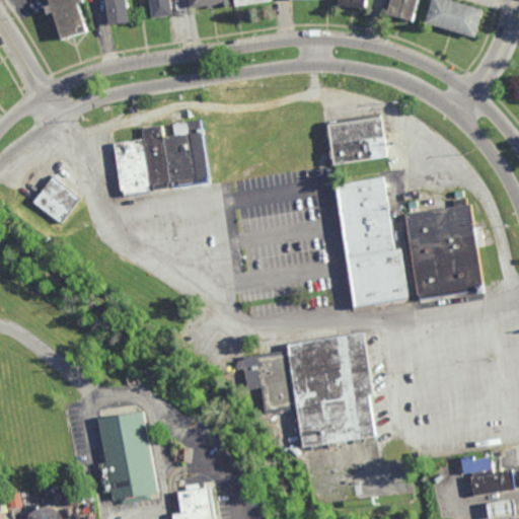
[(83,0),(84,1),(79,3),(88,31),(61,41),(52,12),(48,13),(45,6),(51,4),(49,0),(83,0)]
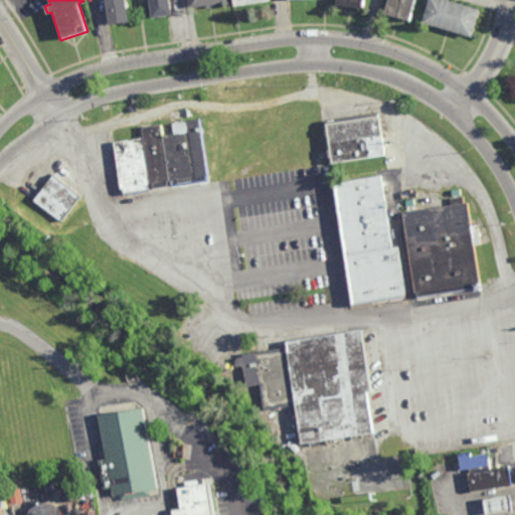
[(126,0),(130,21),(109,24),(105,0),(126,0)]
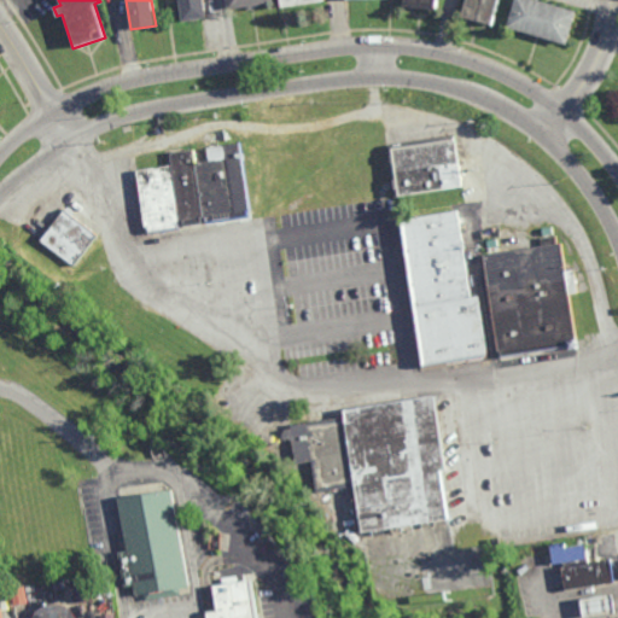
[(203,0),(207,17),(182,21),(179,0),(203,0)]
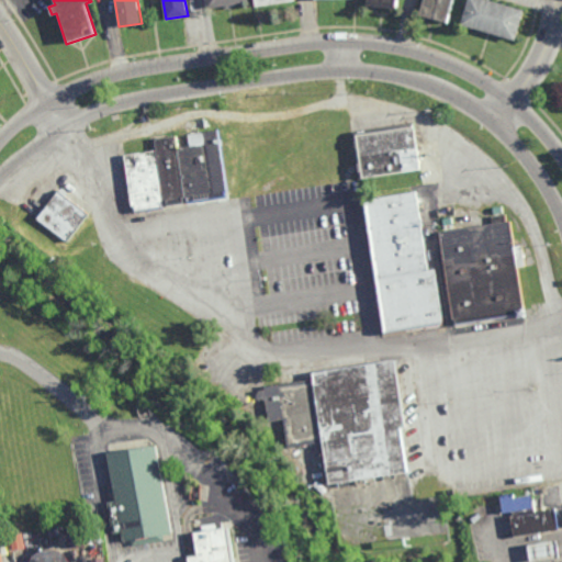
[(206,0),(209,9),(250,2),(249,0),(206,0)]
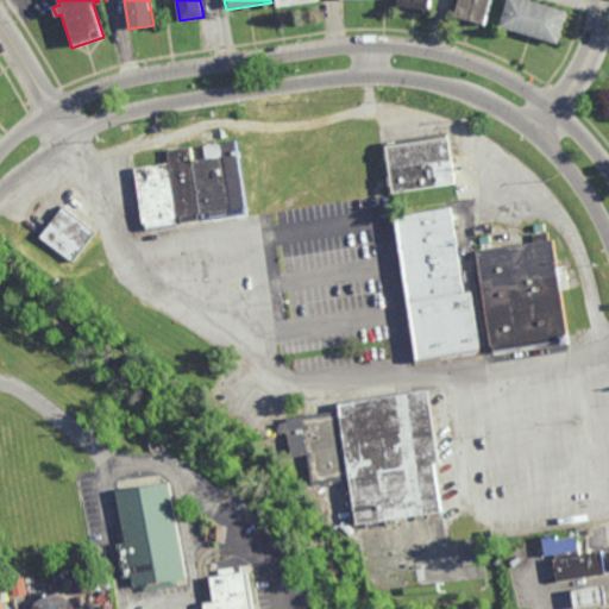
[(431,0),(431,10),(399,6),(399,0),(431,0)]
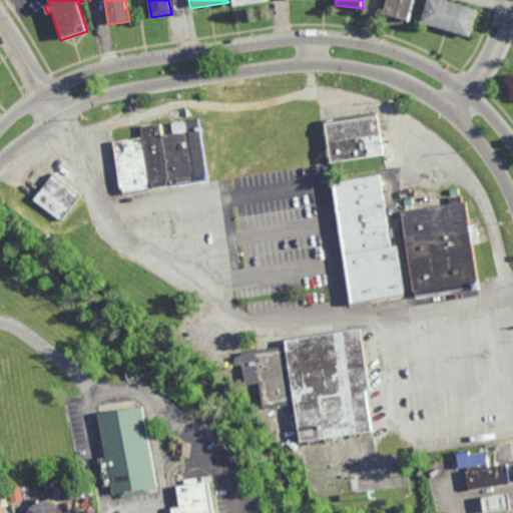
[(415,0),(410,21),(383,14),(386,0),(415,0)]
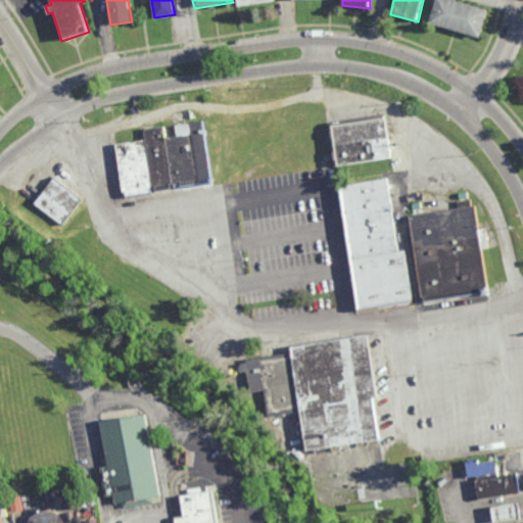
[(481,38),(430,24),(436,0),(459,0),(489,9),(481,38)]
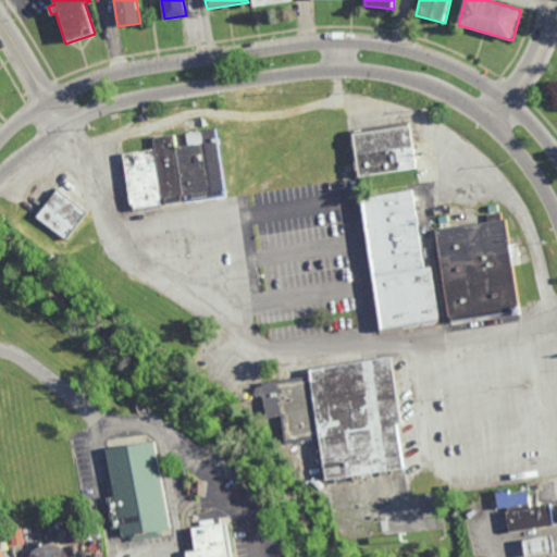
[(412,148),(415,148),(416,152),(413,152),(415,160),(417,159),(417,162),(415,162),(416,169),(355,177),(351,156),(349,156),(348,148),(350,148),(348,131),(409,121),(412,148)]
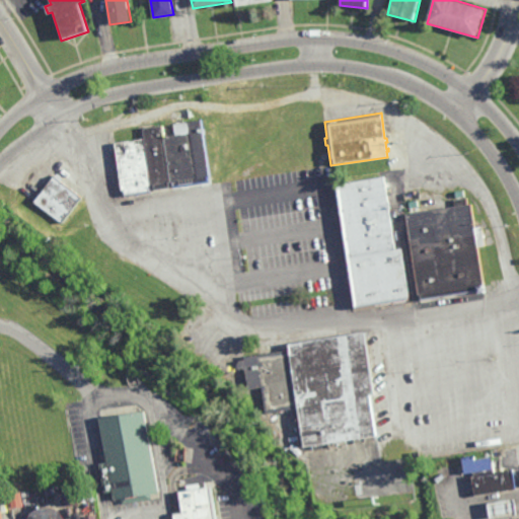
[(191,184),(191,187),(175,189),(175,187),(172,188),(171,182),(168,182),(169,190),(153,193),(152,187),(151,187),(152,193),(124,197),(123,191),(122,191),(115,143),(144,138),(142,128),(201,119),(211,181),(191,184)]
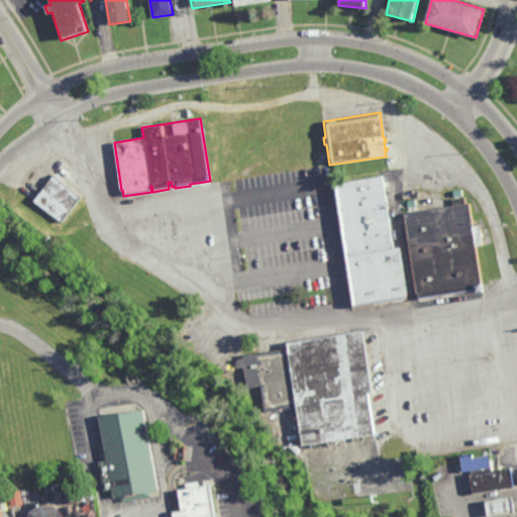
[(62,223),(33,202),(54,175),(82,196),(62,223)]
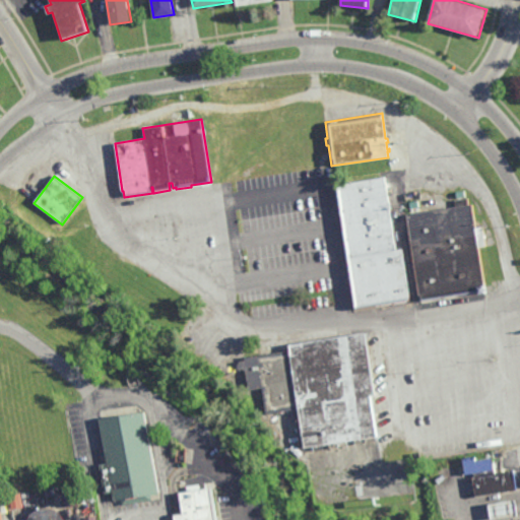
[(395,250),(402,249),(409,301),(355,309),(337,184),(384,178),(395,250)]
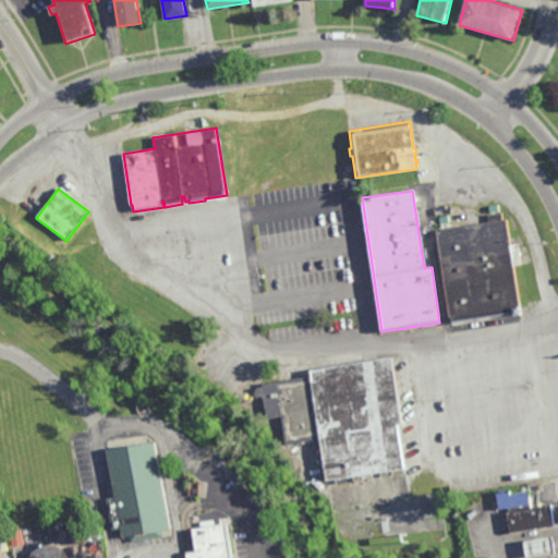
[(507,219),(508,230),(517,229),(521,265),(513,266),(520,307),(521,307),(522,316),(513,317),(513,315),(450,325),(436,230),(487,222),(486,215),(501,211),(502,219),(507,219)]
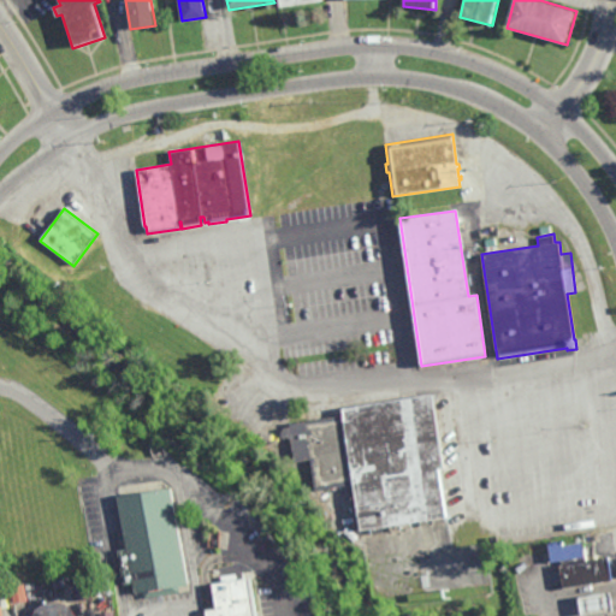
[(445,471),(440,472),(448,520),(420,525),(421,527),(391,532),(390,527),(384,527),(385,532),(369,534),(369,531),(362,532),(359,514),(357,514),(354,487),(315,493),(311,461),(295,463),(291,439),(286,439),(285,442),(280,438),(283,430),(289,428),(289,425),(343,416),(342,410),(433,396),(445,471)]
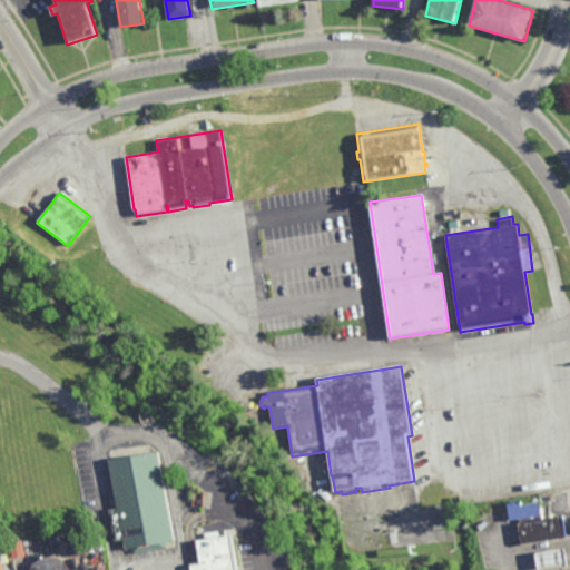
[(112,459),(118,509),(110,509),(115,541),(124,540),(125,554),(167,549),(167,543),(174,542),(164,452),(112,459)]
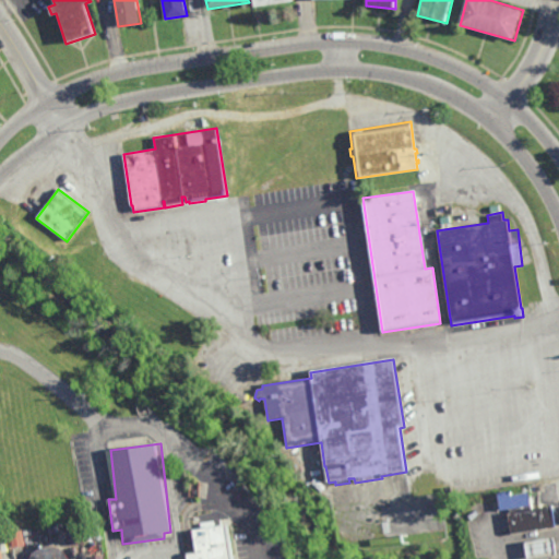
[(539,507),(554,504),(557,525),(513,532),(510,511),(533,508),(533,504),(501,509),(498,488),(506,487),(506,490),(512,489),(512,495),(531,491),(530,487),(536,486),(539,507)]
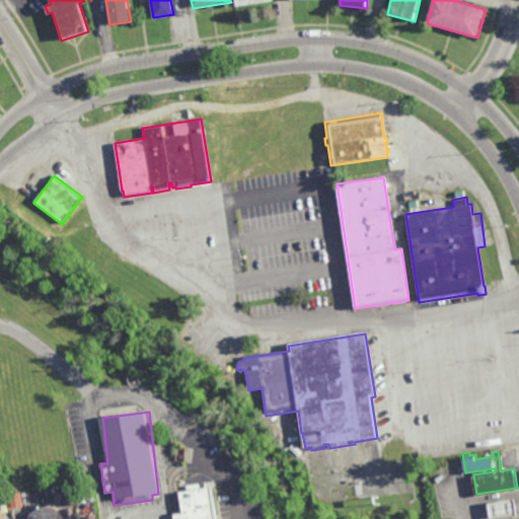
[(186,489),(213,485),(217,518),(171,518),(171,512),(179,511),(176,491),(179,490),(178,482),(184,480),(186,489)]
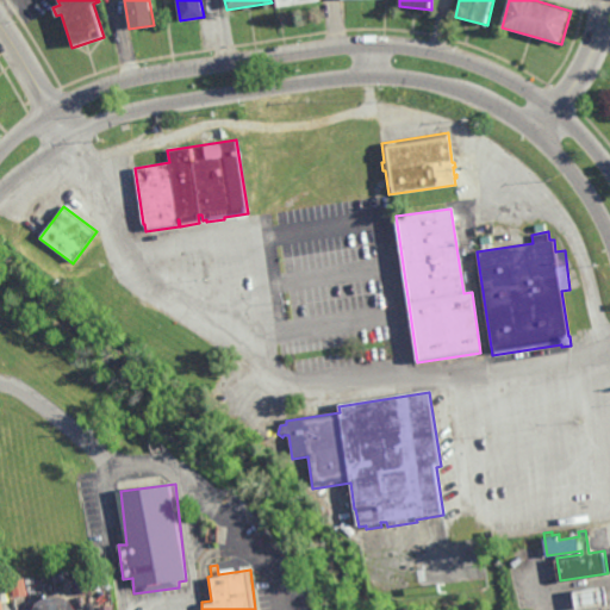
[(578,609),(574,589),(605,584),(609,603),(578,609)]
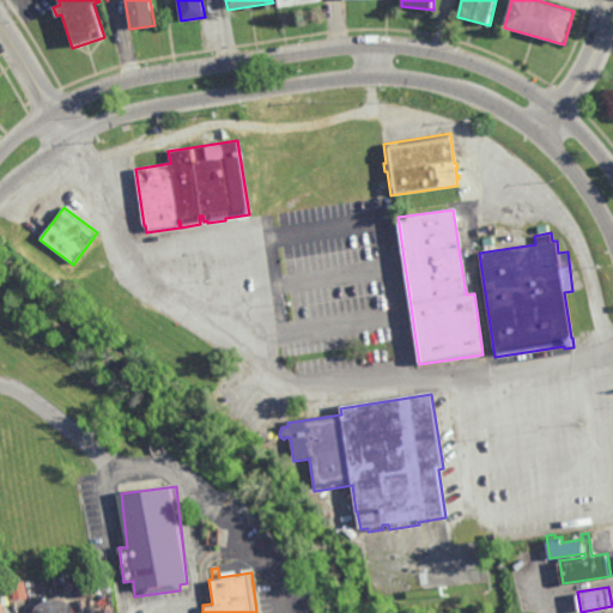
[(29,612),(35,605),(46,598),(60,596),(72,604),(78,612),(29,612)]
